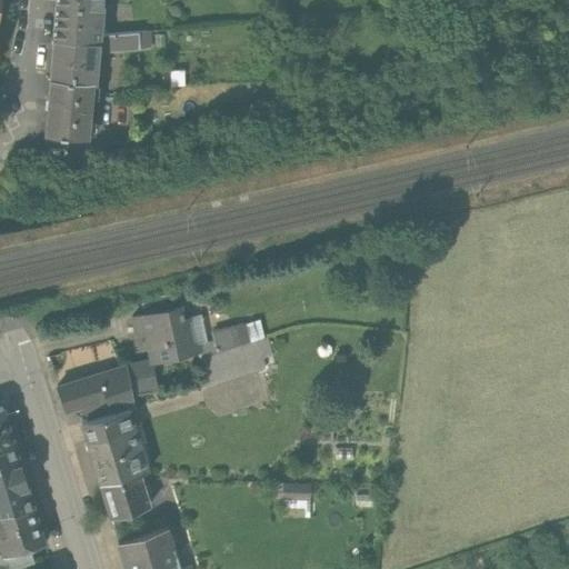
[(57,0),(53,39),(98,42),(99,35),(101,0),(57,0)]
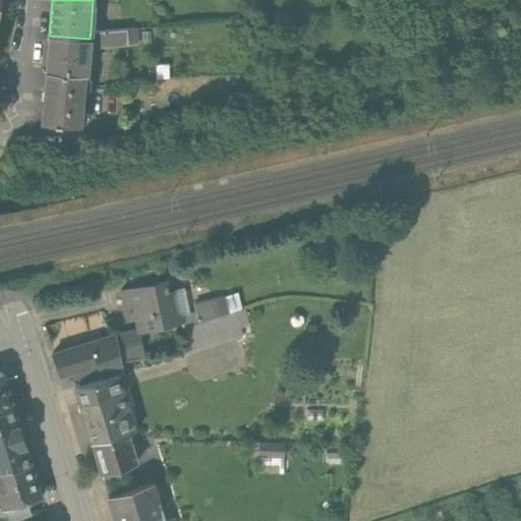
[(91,32),(90,39),(89,47),(136,44),(136,30),(91,32)]
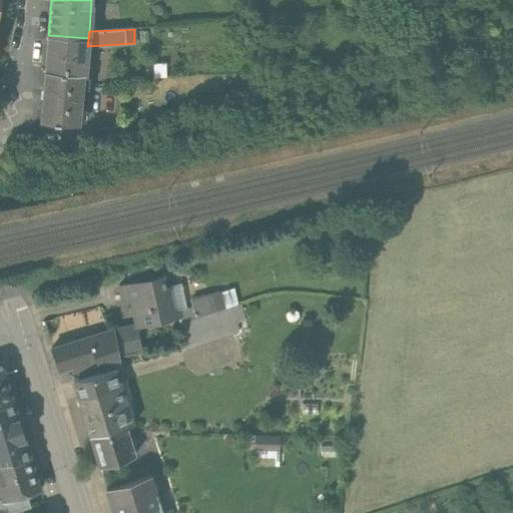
[(87,46),(88,38),(48,35),(45,71),(82,74),(85,74),(87,46)]
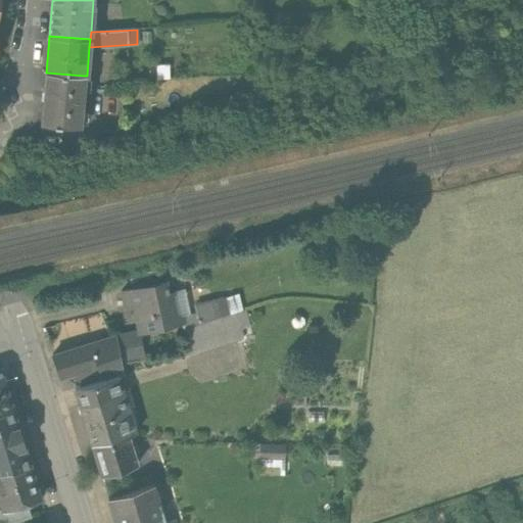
[(170,65),(156,65),(156,80),(170,80),(170,65)]
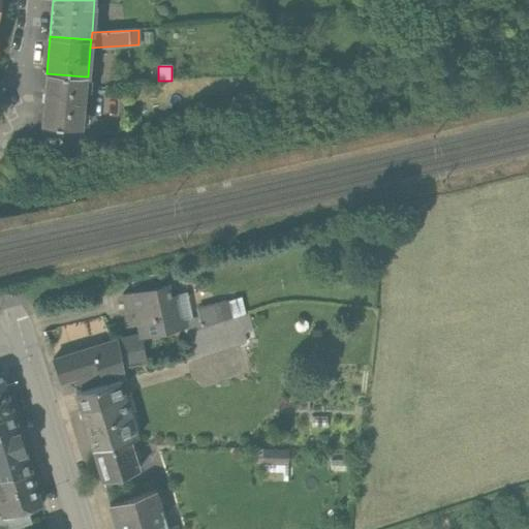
[(81,129),(85,76),(47,73),(42,125),(81,129)]
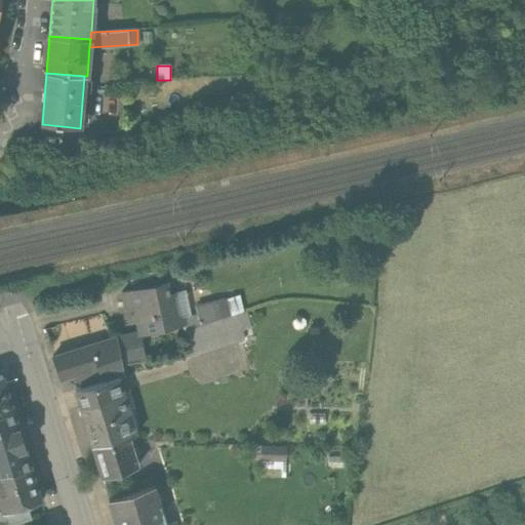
[(168,293),(165,281),(147,286),(127,290),(131,307),(133,306),(139,332),(184,322),(183,317),(190,315),(184,289),(168,293)]
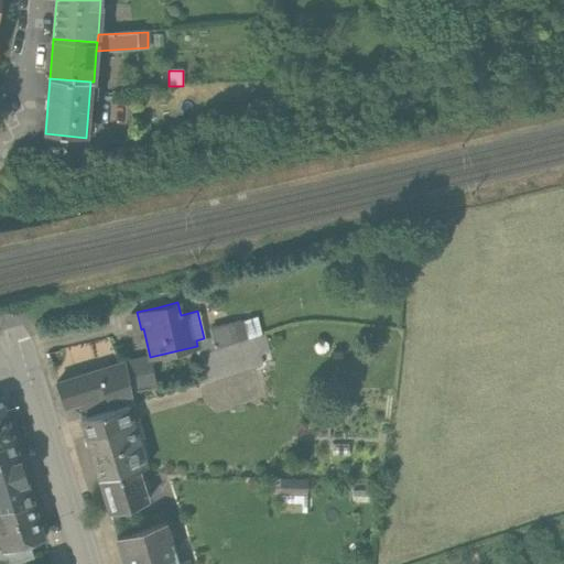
[(196,340),(197,346),(198,350),(261,335),(256,317),(213,328),(214,336),(204,338),(196,340)]
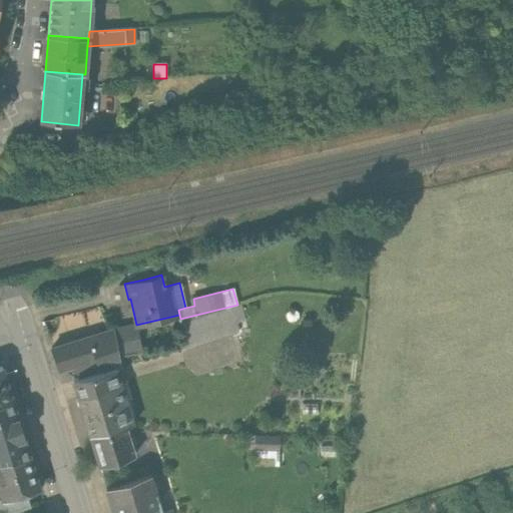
[(239,305),(237,305),(181,323),(182,350),(235,332),(232,322),(243,318),(239,305)]
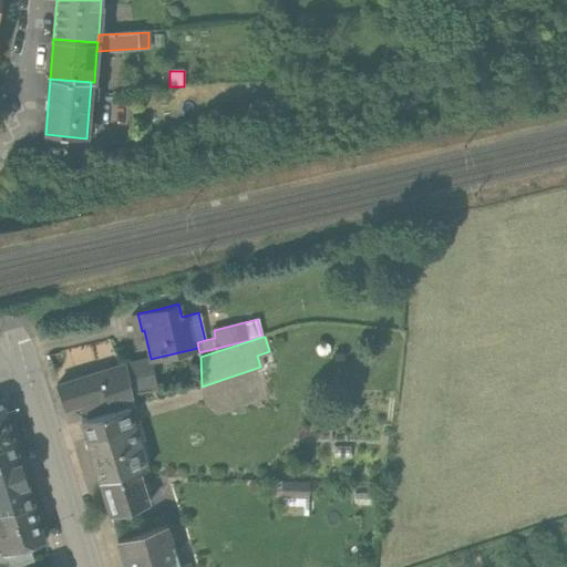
[(125,364),(131,392),(156,389),(151,359),(125,364)]
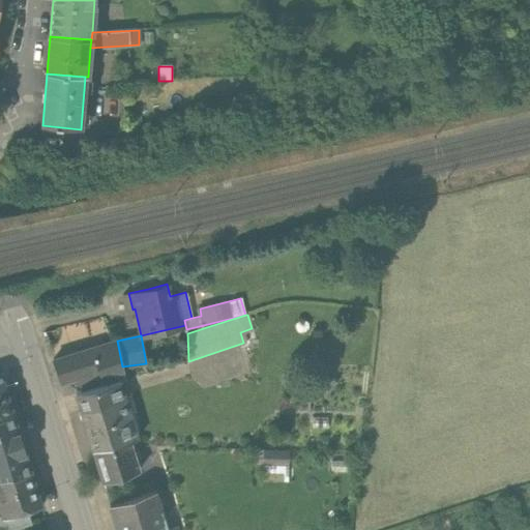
[(77,379),(81,391),(118,380),(124,378),(122,366),(117,341),(53,361),(60,384),(77,379)]
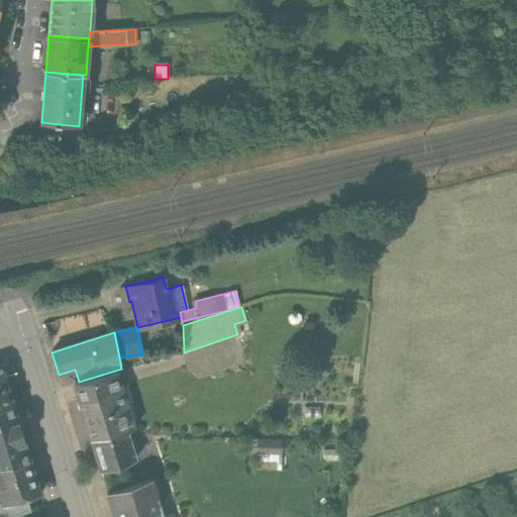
[(0,407),(12,404),(1,371),(0,371),(0,407)]
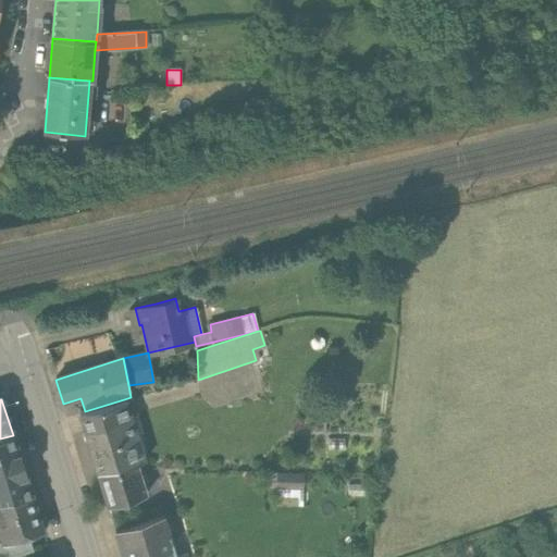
[(78,412),(98,474),(134,462),(143,459),(124,399),(85,411),(78,412)]
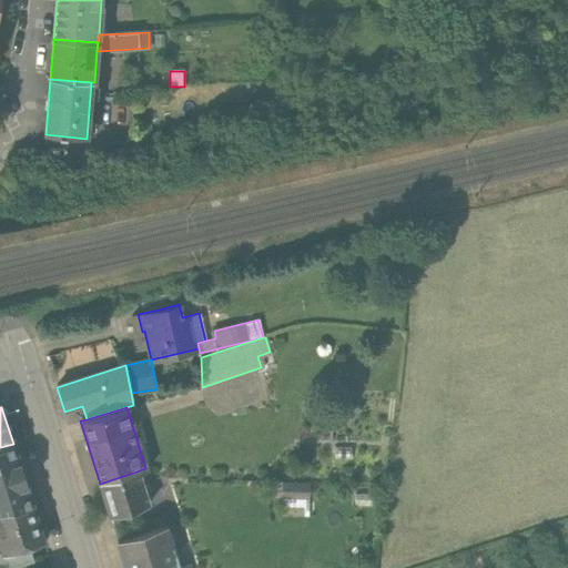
[(0,447),(0,514),(31,505),(13,444),(0,447)]
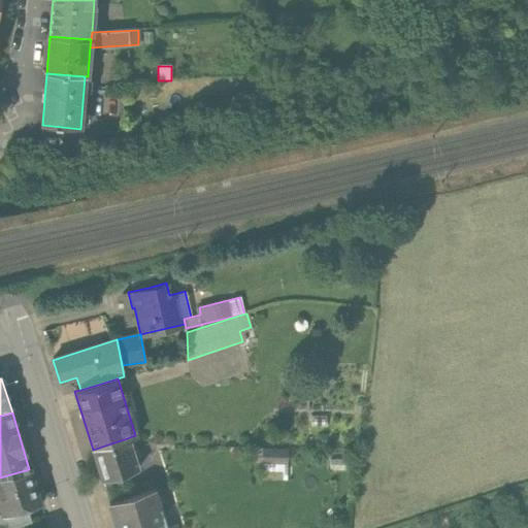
[(326,415),(310,415),(310,425),(326,424),(326,415)]
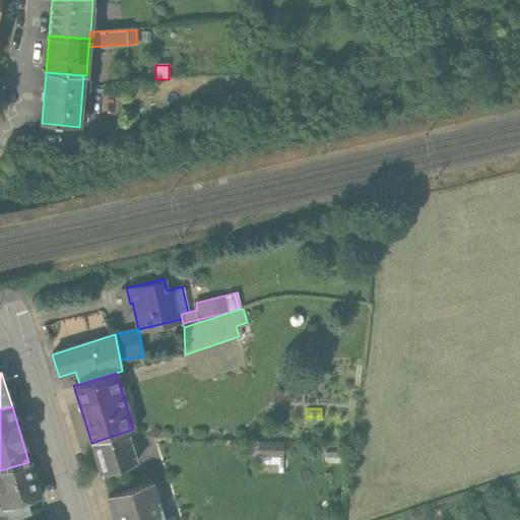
[(135,461),(125,432),(91,443),(101,472),(135,461)]
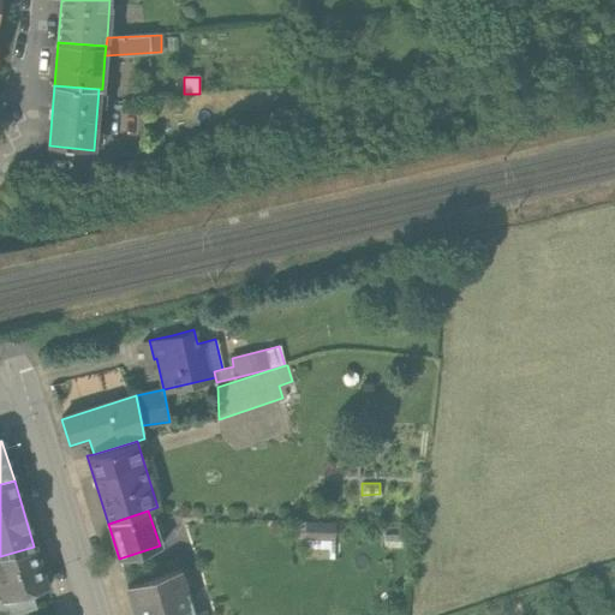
[(291,535),(305,536),(304,520),(291,520),(291,535)]
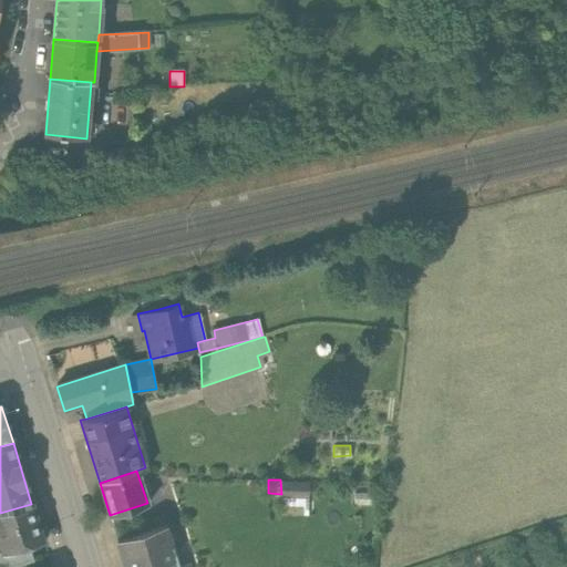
[(308,496),(309,482),(280,480),(281,494),(280,514),(307,514),(307,496),(308,496)]
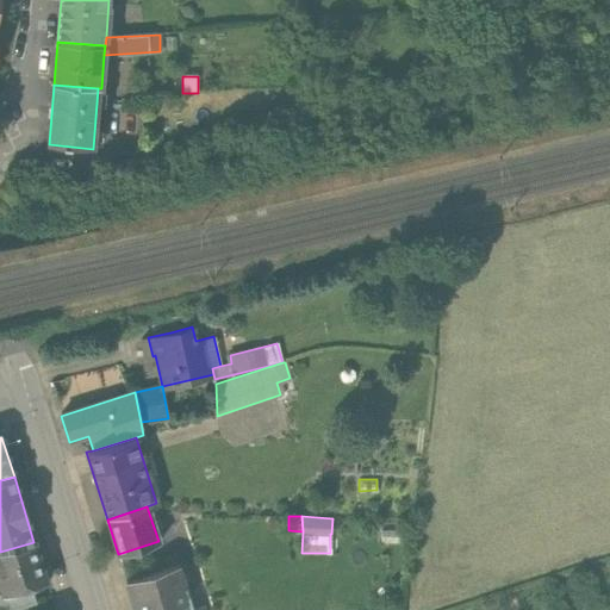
[(404,529),(380,529),(380,542),(404,542),(404,529)]
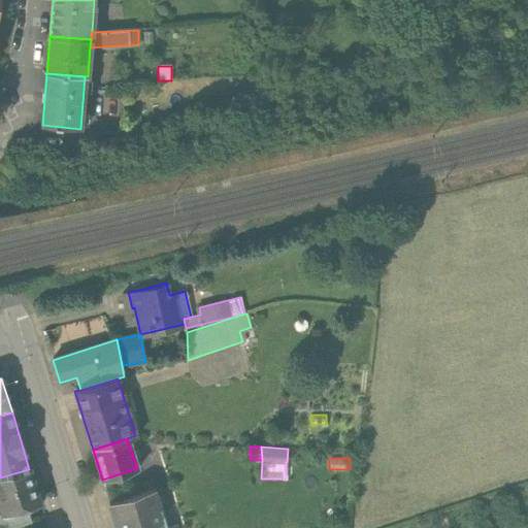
[(39,503),(29,469),(0,477),(0,512),(1,515),(1,516),(20,509),(39,503)]
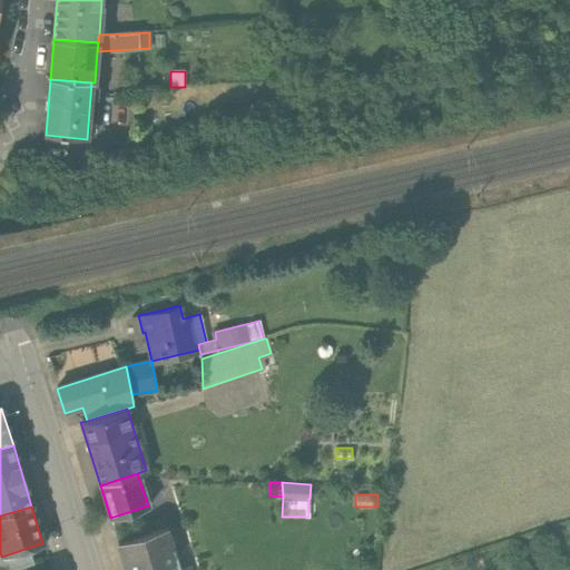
[(117,542),(125,569),(159,569),(172,567),(166,548),(172,546),(166,527),(117,542)]
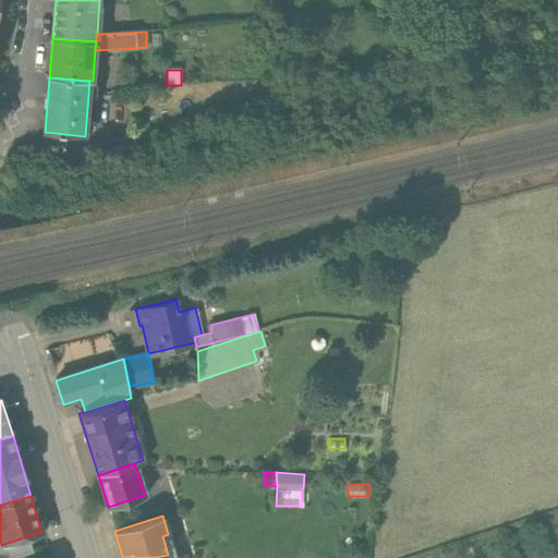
[(17,557),(25,556),(21,538),(1,545),(1,544),(0,543),(0,557),(17,557)]
